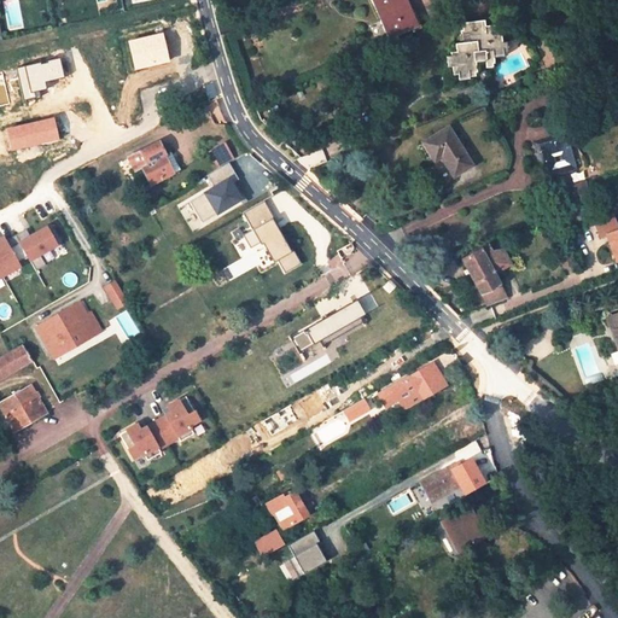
[(372,0),(389,38),(409,28),(404,16),(409,13),(408,10),(403,0),(372,0)]
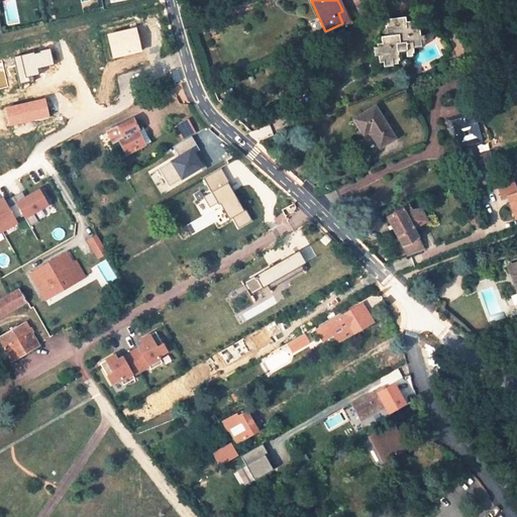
[(351,23),(344,6),(341,8),(342,11),(338,13),(342,23),(343,26),(351,23)]
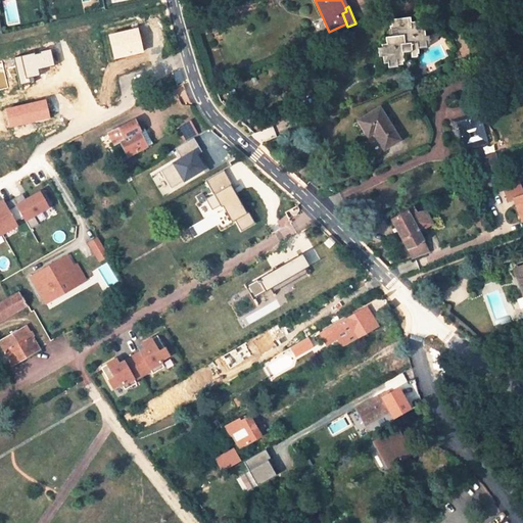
[(401,52),(410,51),(411,54),(418,53),(417,48),(425,47),(423,26),(419,26),(418,21),(410,22),(409,17),(390,19),(391,25),(388,26),(389,29),(388,29),(389,35),(392,35),(392,36),(384,37),(385,47),(377,48),(378,56),(382,56),(383,63),(387,62),(387,67),(396,66),(395,61),(402,61),(401,52)]
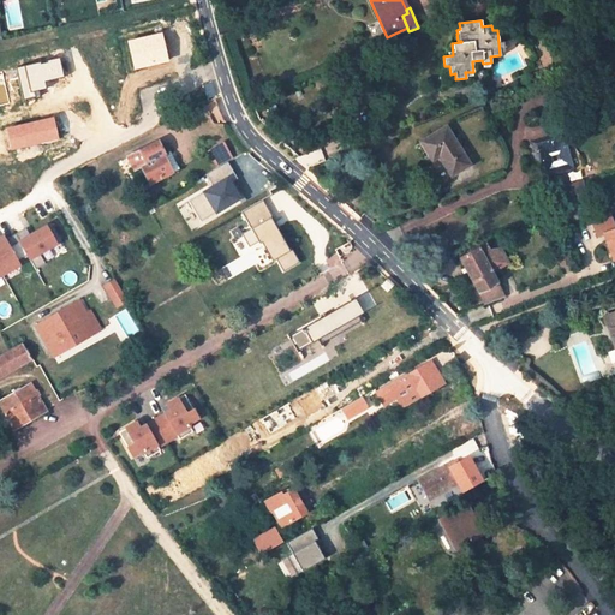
[(539,151),(547,175),(573,167),(571,161),(585,157),(583,150),(611,143),(605,124),(596,127),(595,121),(575,127),(580,143),(567,147),(565,138),(551,142),(550,139),(535,143),(537,153),(539,151)]
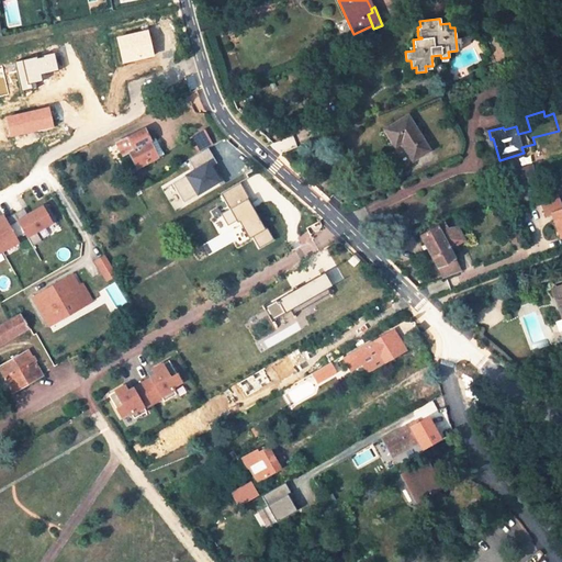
[(412,160),(428,150),(407,116),(385,130),(395,146),(401,143),(412,160)]
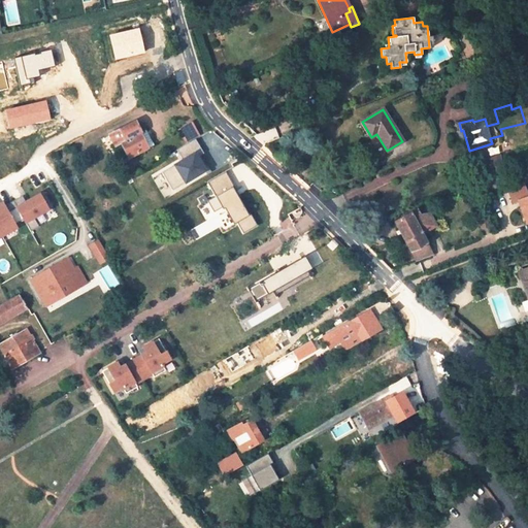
[(128,159),(153,145),(144,130),(140,132),(135,122),(109,135),(116,145),(121,143),(124,149),(128,158),(128,159)]
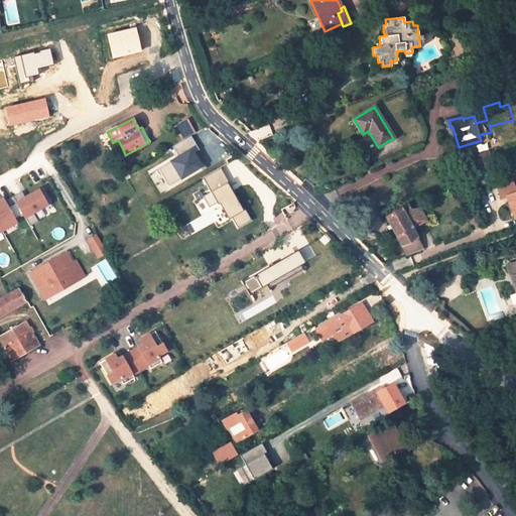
[(180,125),(186,136),(195,132),(187,120),(180,125)]
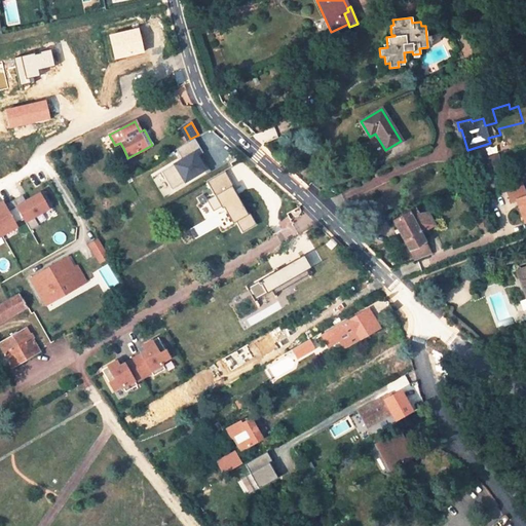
[(205,158),(196,142),(182,150),(187,158),(181,162),(185,168),(191,165),(191,166),(205,158)]
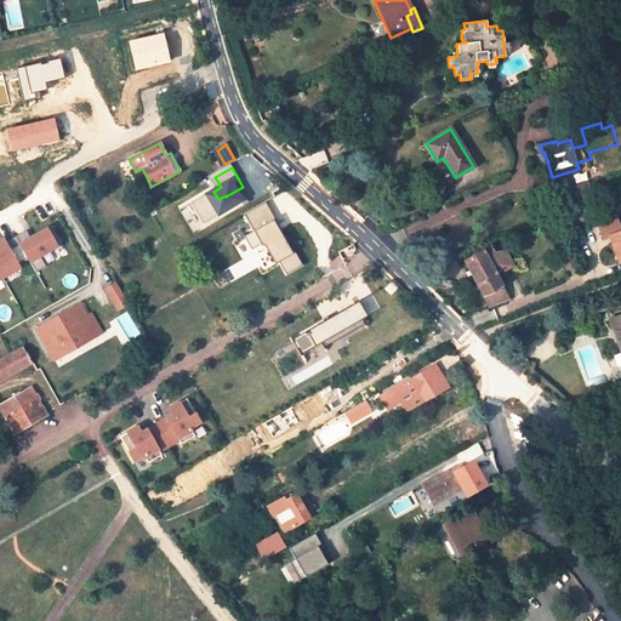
[(143,189),(151,186),(146,175),(138,178),(143,189)]
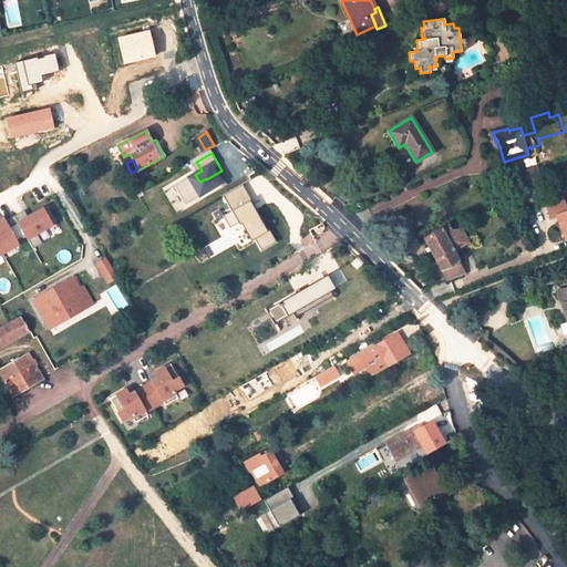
[(244,184),(226,194),(256,251),(274,243),(244,184)]
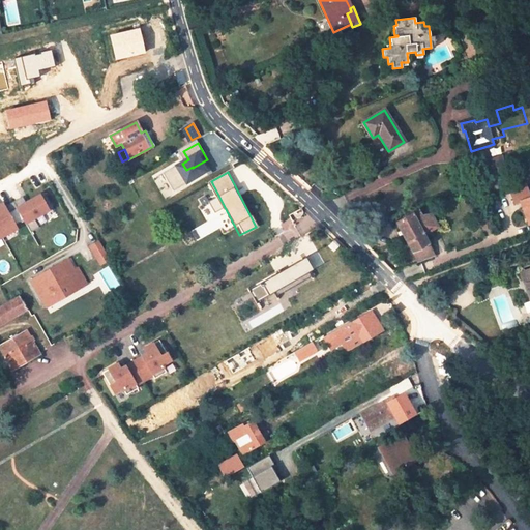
[(527,183),(510,189),(516,203),(521,201),(529,224),(529,223),(529,193),(529,194),(527,183)]
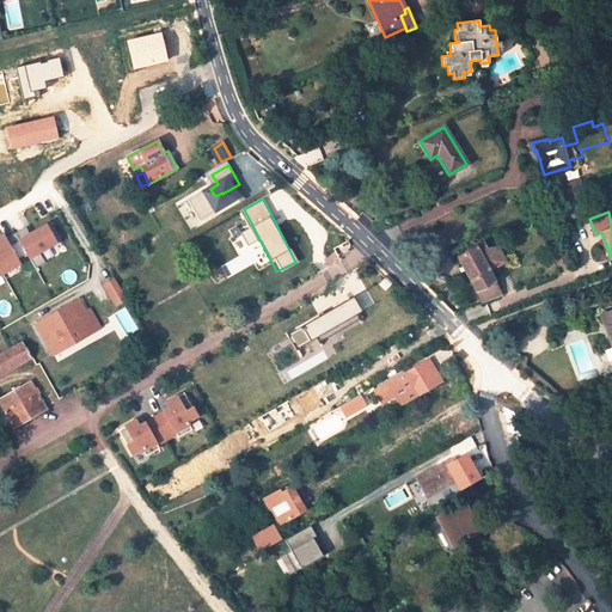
[(18,234),(26,257),(57,246),(49,224),(18,234)]
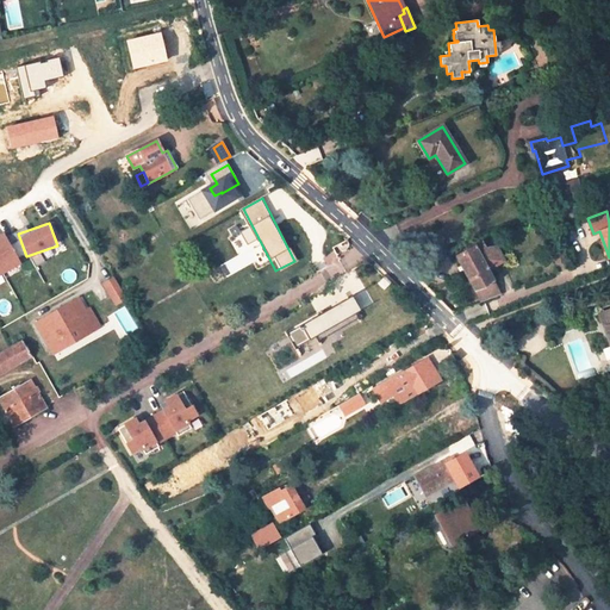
[(247,242),(256,237),(250,226),(242,231),(247,242)]
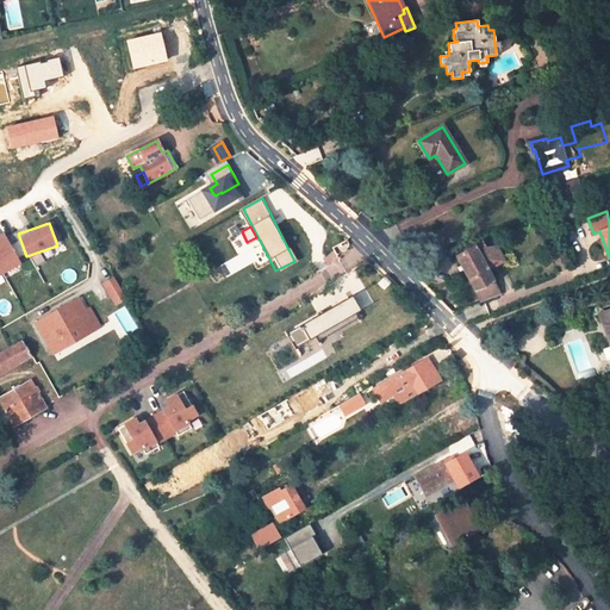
[(454,255),(467,280),(468,279),(480,299),(497,290),(486,269),(495,266),(481,242),(474,247),(473,244),(454,255)]
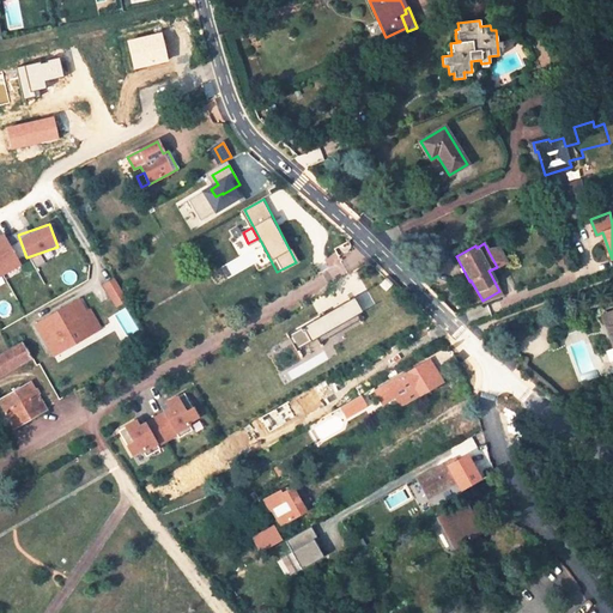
[(38,281),(65,266),(62,261),(36,275),(38,281)]
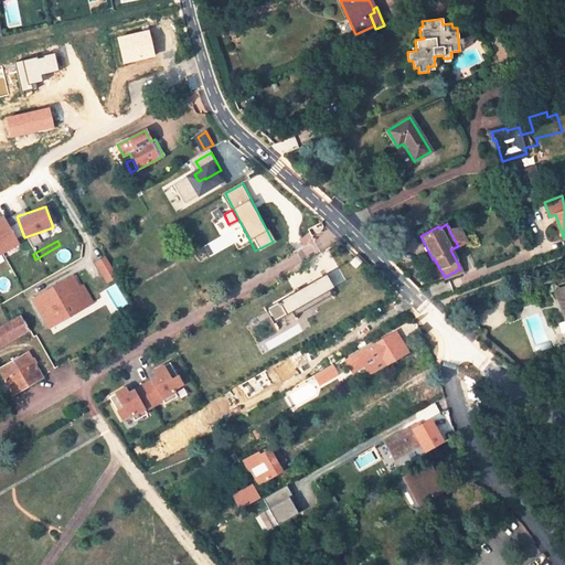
[(350,263),(359,272),(364,266),(355,257),(350,263)]
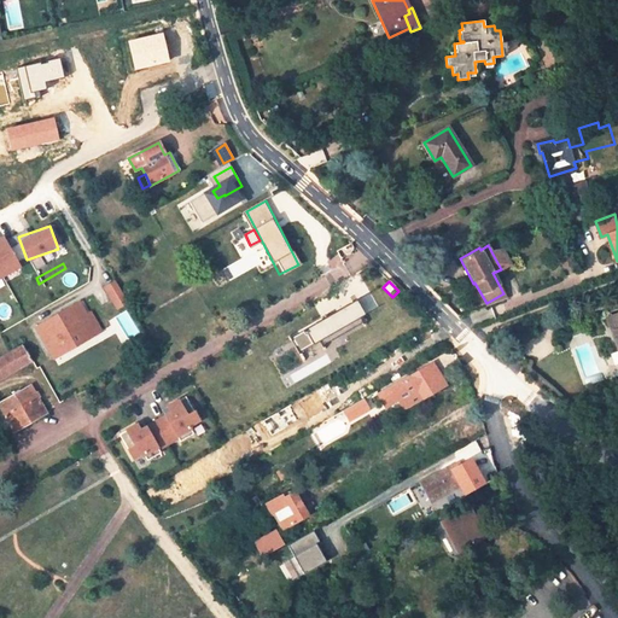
[(101,305),(123,293),(116,283),(95,295),(101,305)]
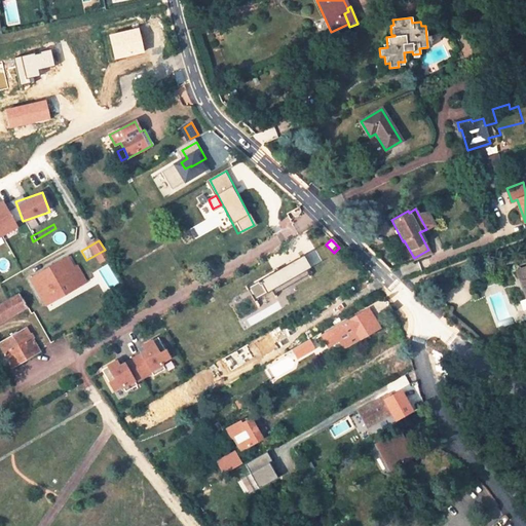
[(77,267),(71,257),(68,259),(74,269),(77,267)]
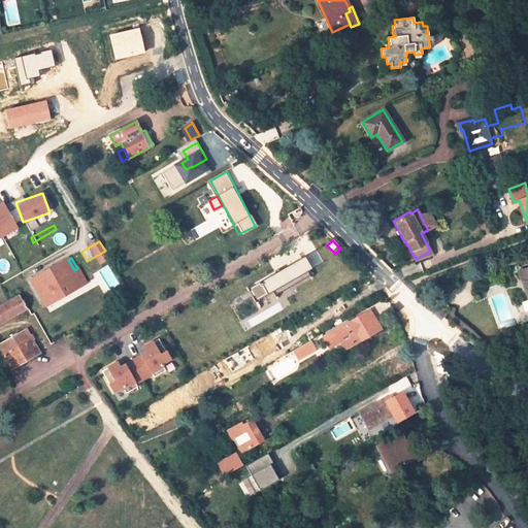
[(68,260),(32,281),(41,297),(50,292),(55,301),(86,283),(77,268),(74,270),(68,260)]
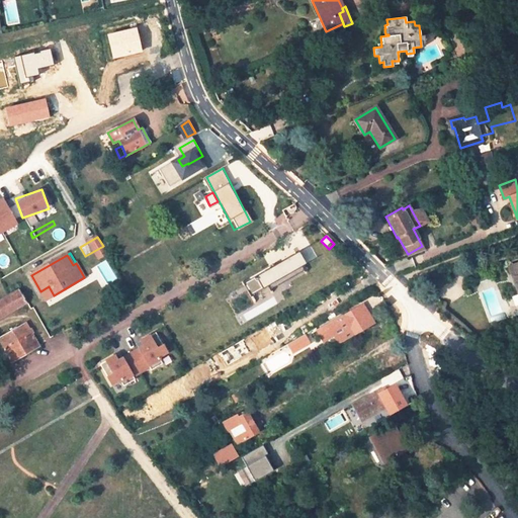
[(517,262),(508,266),(517,291),(517,262)]
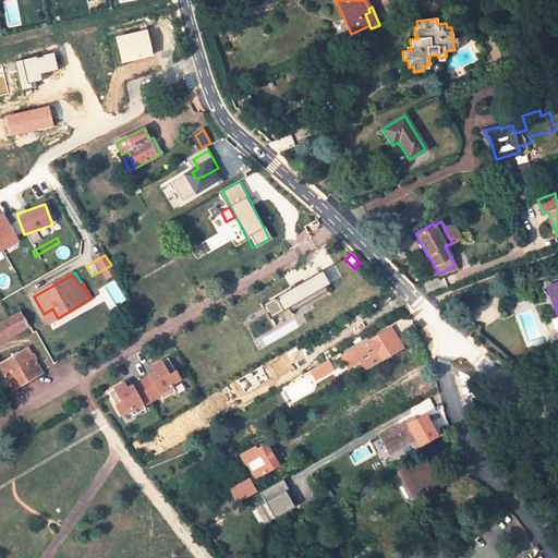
[(52,308),(44,314),(49,324),(58,318),(52,308)]
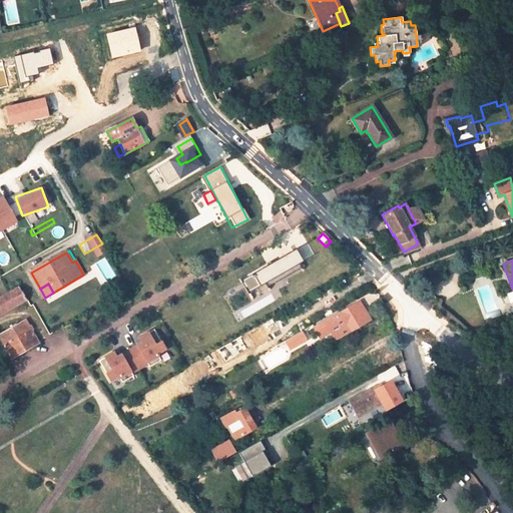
[(26,300),(19,288),(10,294),(16,305),(26,300)]
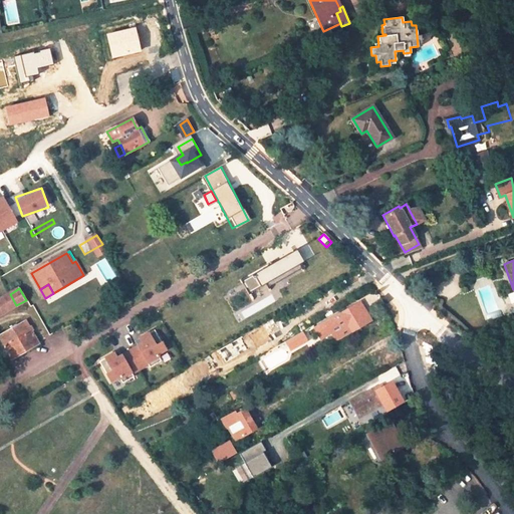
[(0,314),(16,305),(10,294),(0,299),(0,314)]
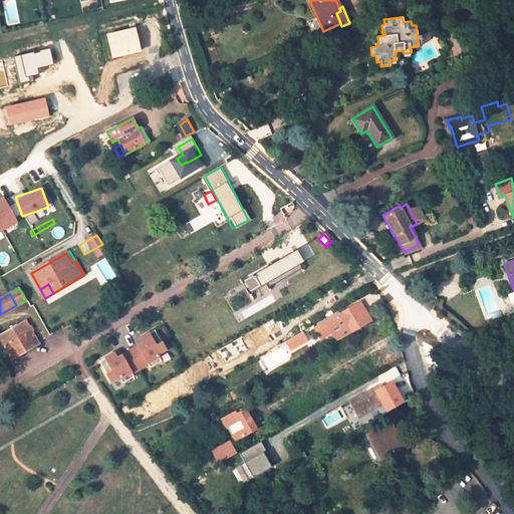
[(354,305),(324,321),(315,327),(320,335),(323,336),(330,332),(335,341),(367,323),(366,322),(369,320),(360,304),(355,307),(354,305)]
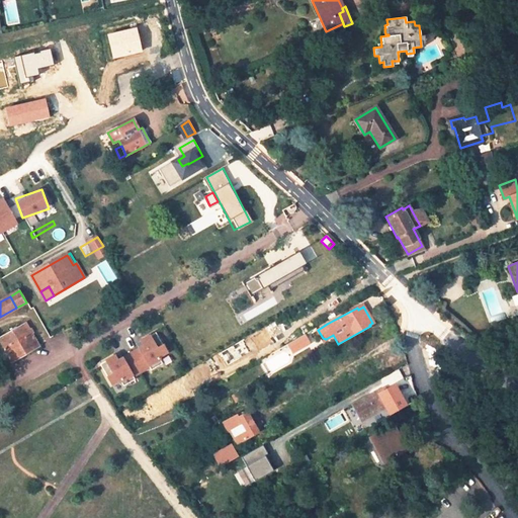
[(25,324),(0,338),(0,340),(12,361),(38,347),(25,324)]
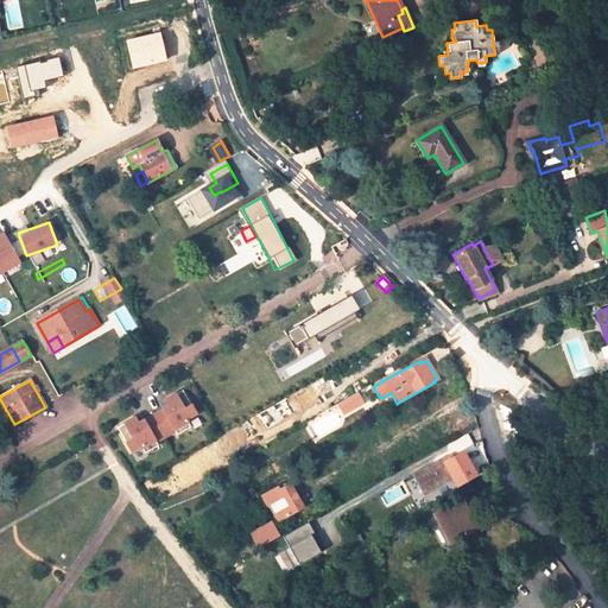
[(297,417),(320,404),(315,396),(327,388),(322,380),(287,400),(287,403),(276,410),(282,419),(293,412),(297,417)]
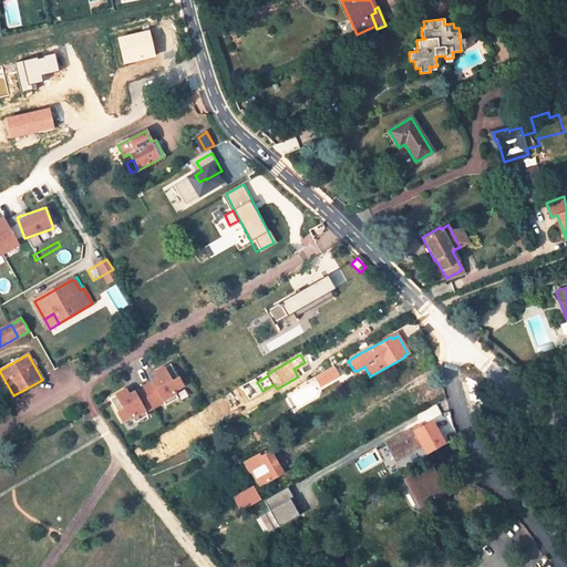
[(121,422),(185,390),(171,361),(153,371),(156,377),(129,391),(126,388),(109,397),(121,422)]
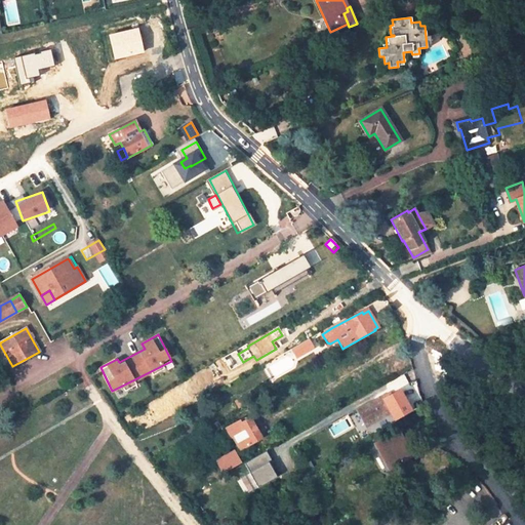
[(308,339),(291,349),(296,357),(312,348),(308,339)]
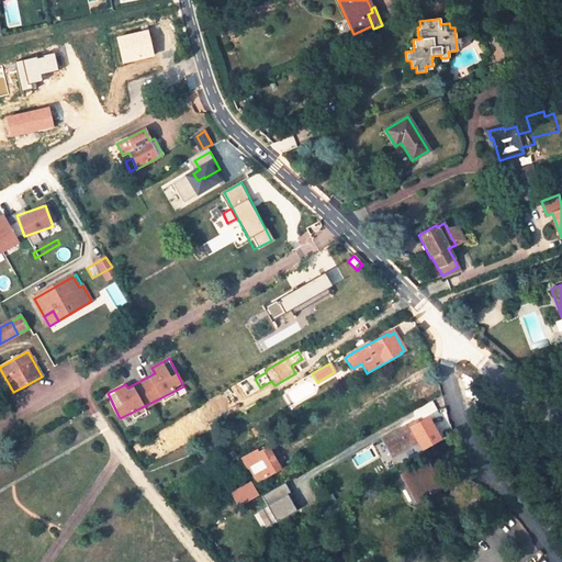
[(424,404),(440,395),(437,382),(417,393),(424,404)]
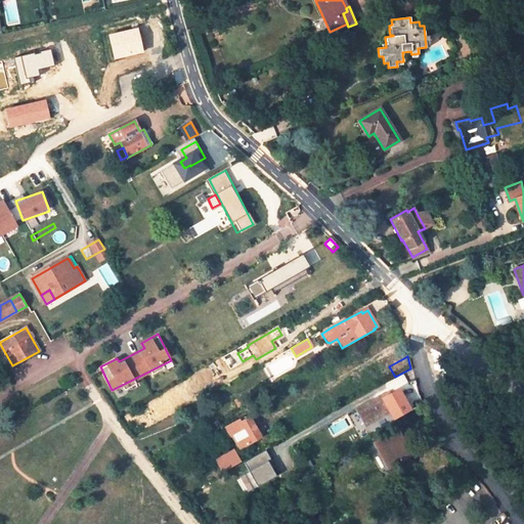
[(364,425),(389,411),(393,419),(411,408),(400,389),(382,399),(381,397),(356,410),(364,425)]
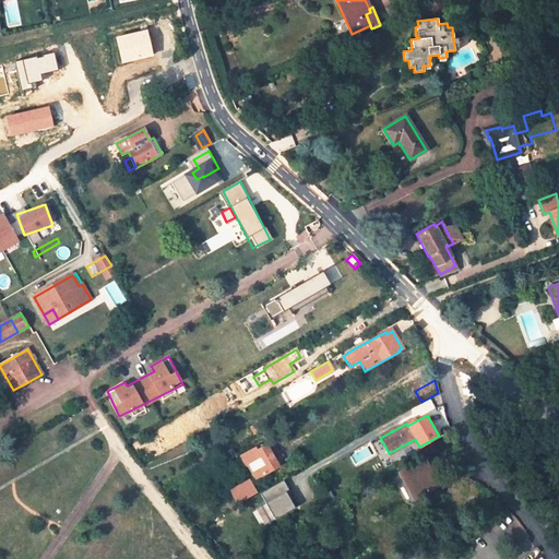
[(278,466),(266,445),(257,451),(254,449),(240,456),(246,466),(247,465),(256,479),(264,475),(269,483),(282,475),(277,467),(278,466)]
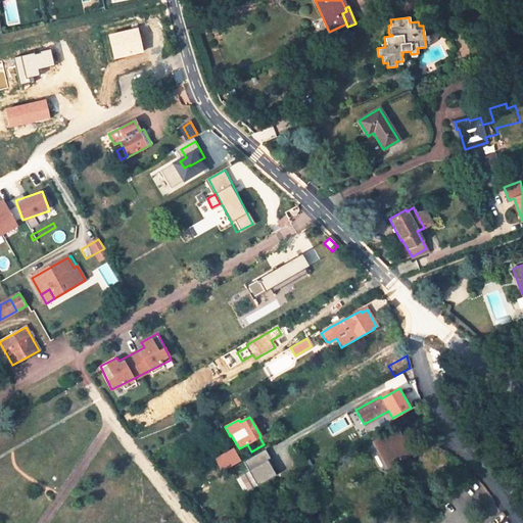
[(221,426),(217,419),(208,424),(212,431),(221,426)]
